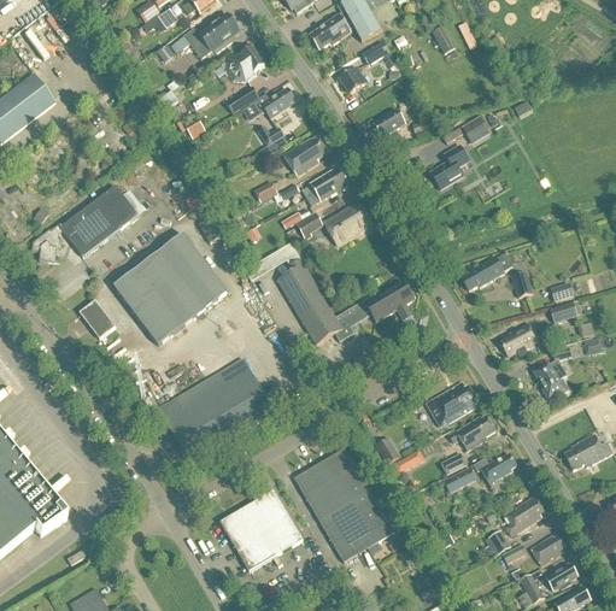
[(136,9),(145,21),(159,11),(151,0),(148,0),(136,9)]
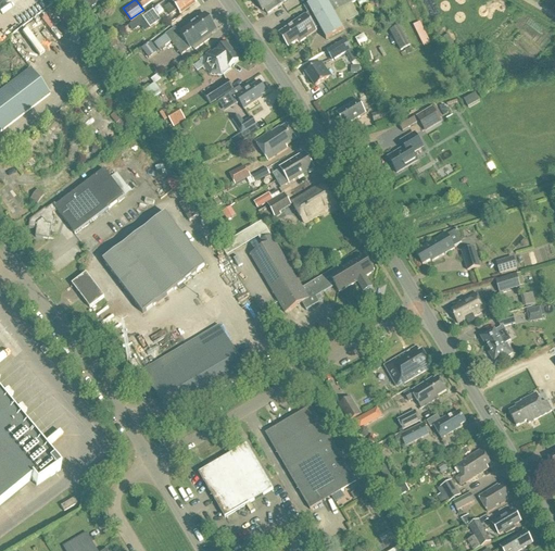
[(172,0),(164,5),(169,12),(177,7),(179,10),(193,0),(172,0)]
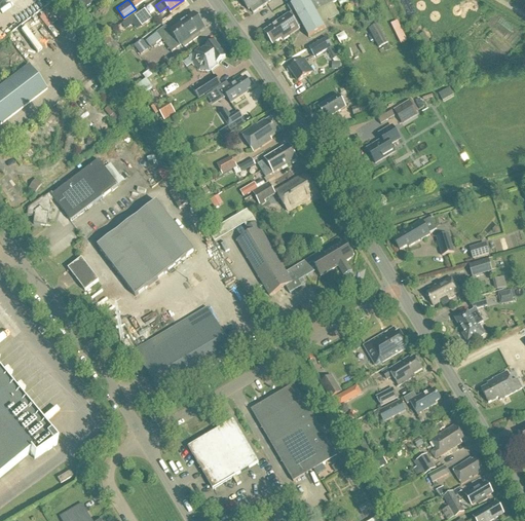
[(244,0),(248,6),(249,6),(252,10),(267,0),(244,0)]
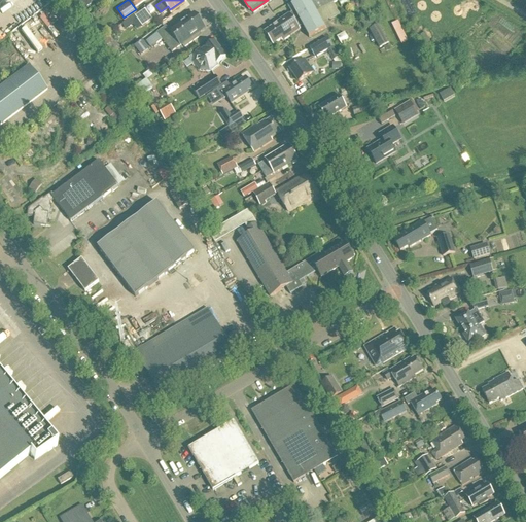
[(290,10),(273,22),(272,23),(265,28),(273,41),(288,31),(289,33),(301,26),(297,23),(301,21),(308,35),(325,25),(316,9),(332,0),(293,0),(291,1),(296,11),(292,14),(290,10)]
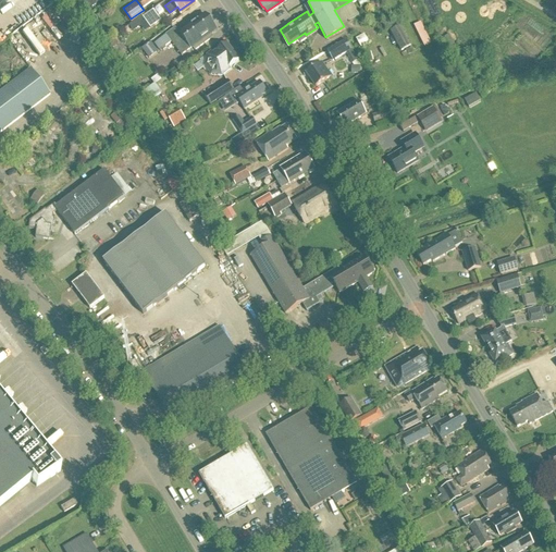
[(149,24),(159,16),(152,7),(143,14),(149,24)]
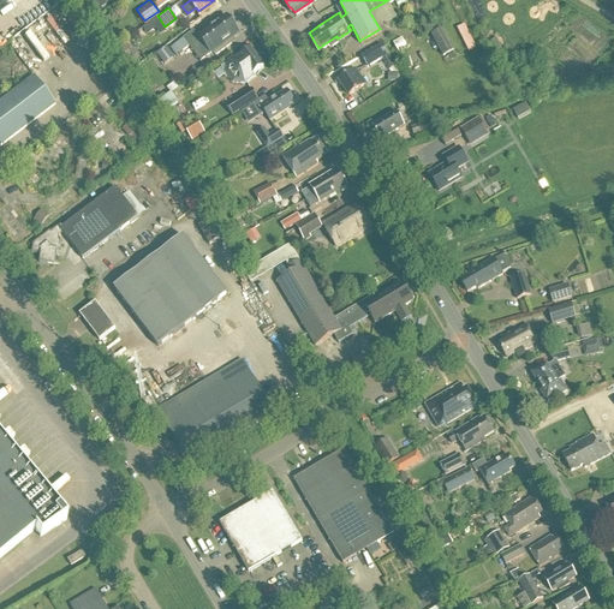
[(239,30),(232,21),(226,12),(197,33),(194,28),(183,35),(184,36),(172,45),(177,52),(189,43),(201,58),(222,42),(225,46),(234,39),(232,35),(239,30)]
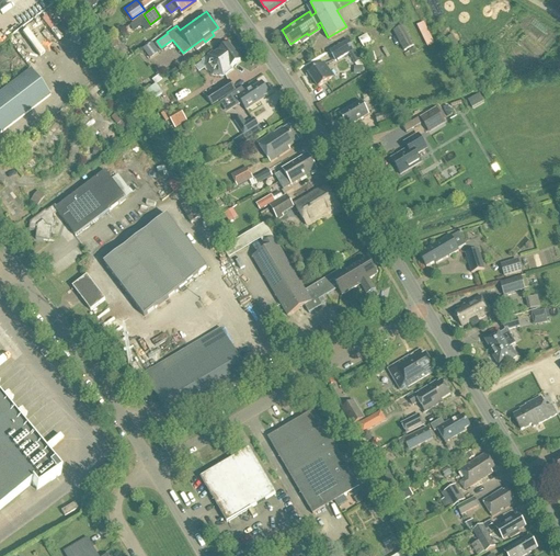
[(423,19),(416,22),(421,33),(429,30),(423,19)]
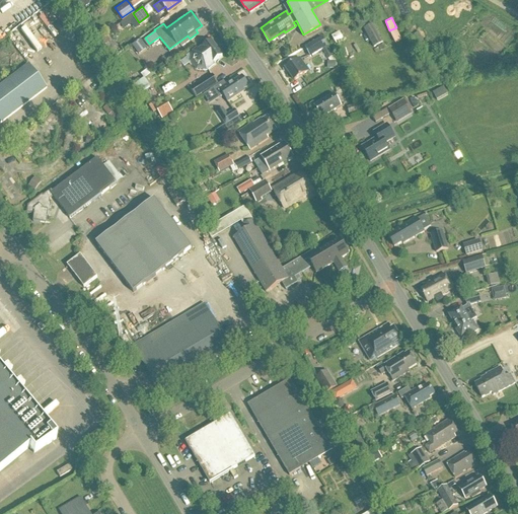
[(372,20),(362,25),(373,45),(382,39),(372,20)]
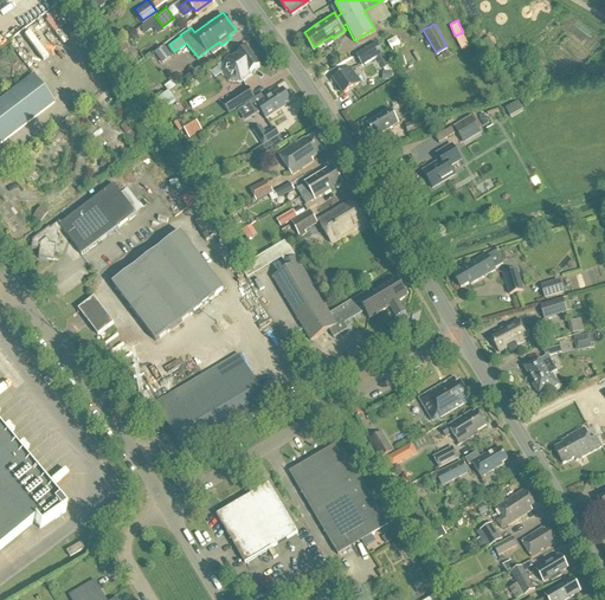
[(400,44),(394,33),(386,39),(392,49),(400,44)]
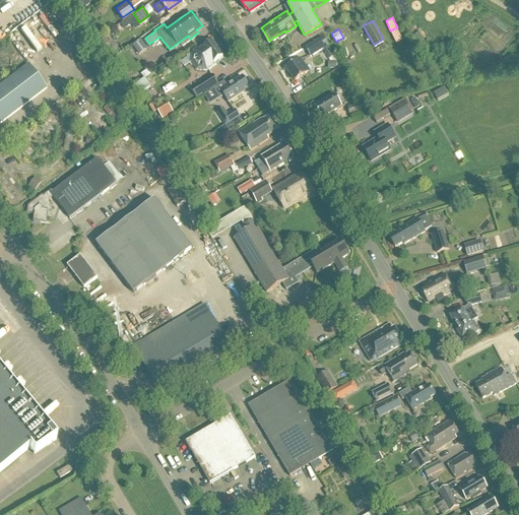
[(106,31),(101,36),(105,41),(110,38),(106,31)]
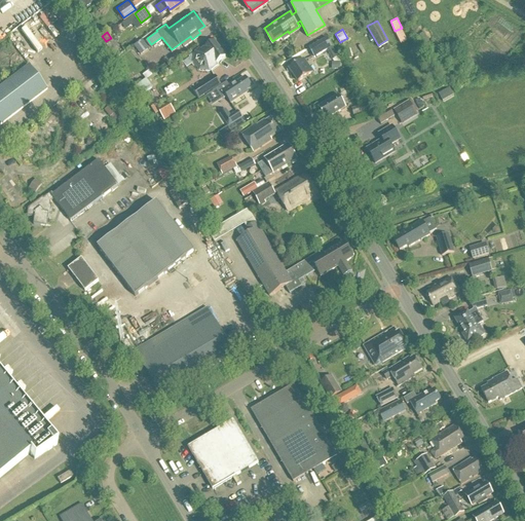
[(313,54),(327,47),(332,57),(337,53),(332,44),(326,34),(308,44),(313,54)]
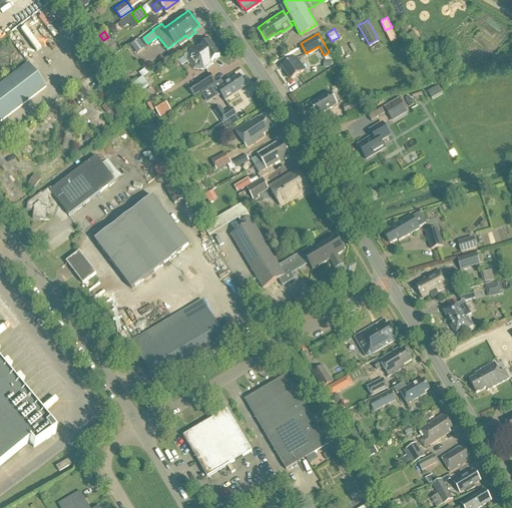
[(129,41),(136,50),(145,44),(138,35),(129,41)]
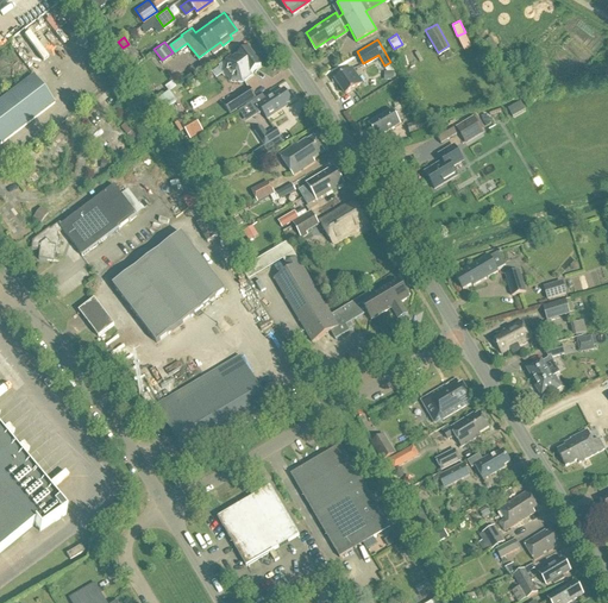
[(261,62),(248,44),(232,56),(230,52),(225,56),(223,68),(230,77),(242,79),(251,71),(250,69),(261,62)]
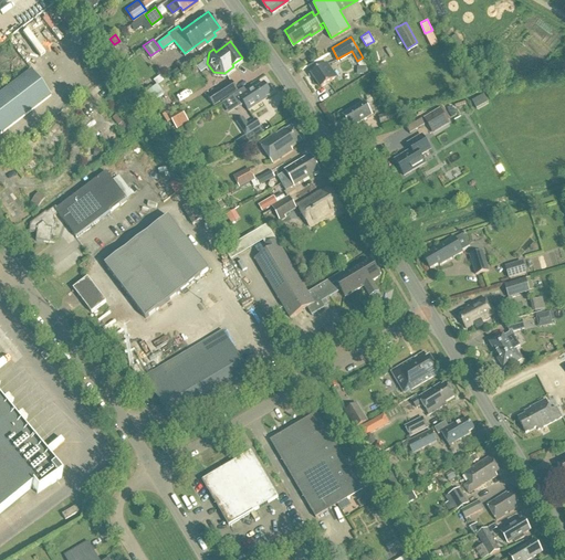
[(336,73),(326,59),(311,70),(321,84),(336,73)]
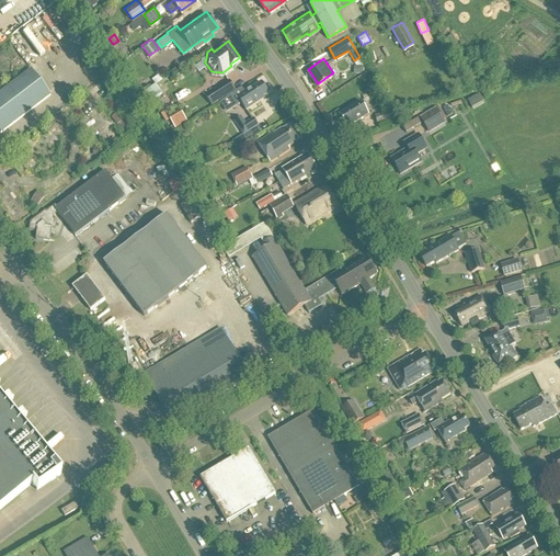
[(0,128),(49,92),(29,66),(0,87),(0,128)]
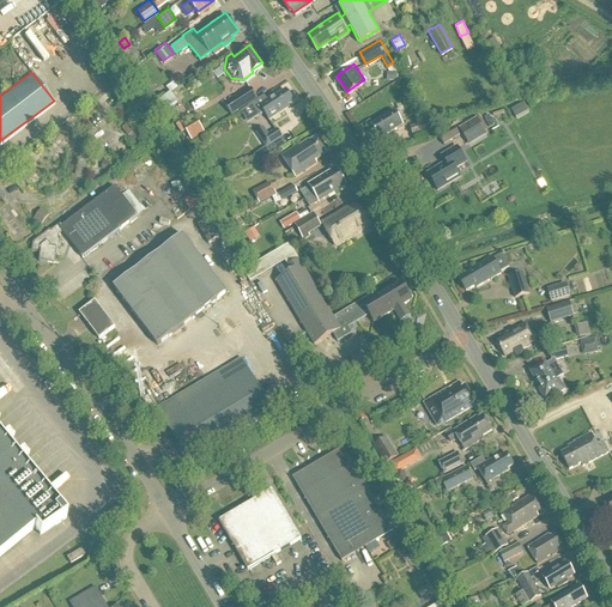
[(256,95),(250,85),(224,101),(230,111),(256,95)]
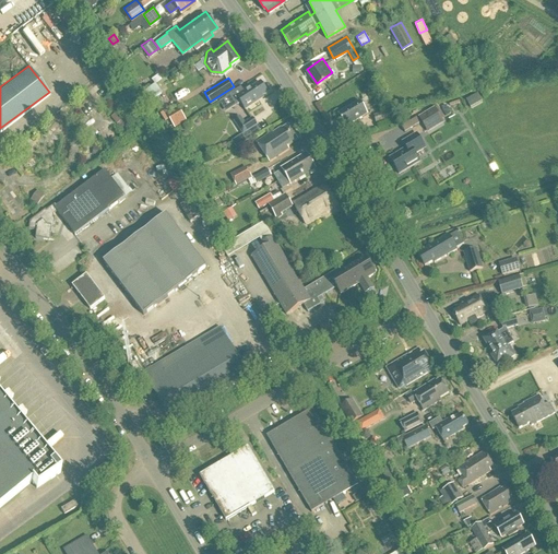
[(266,90),(260,79),(252,84),(251,82),(244,87),(240,83),(225,93),(230,102),(235,98),(237,101),(239,99),(245,106),(259,97),(259,94),(266,90)]
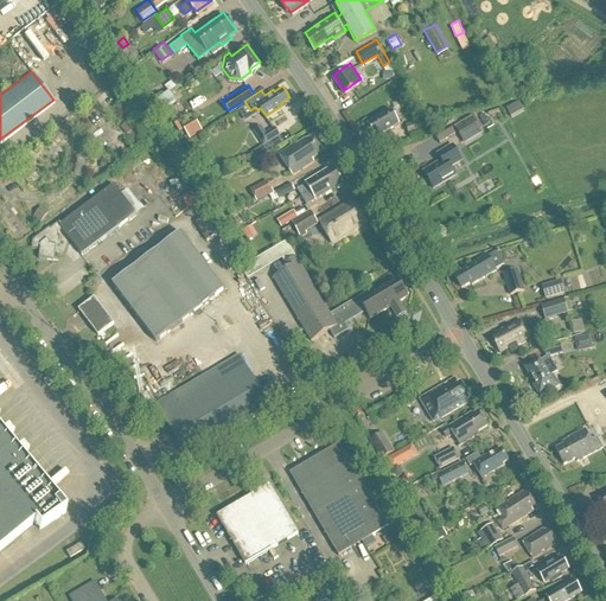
[(402,85),(395,90),(400,98),(407,94),(402,85)]
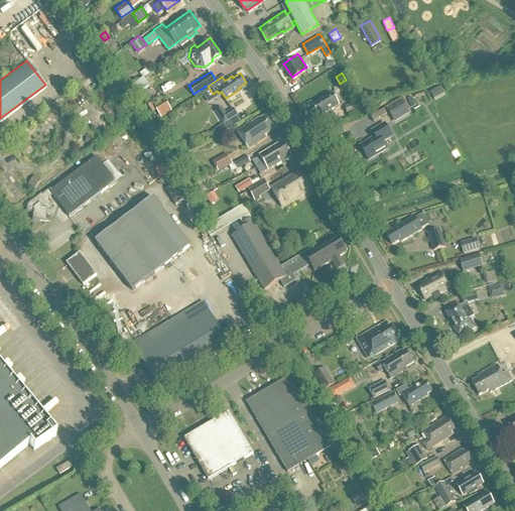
[(143,75),(132,82),(138,91),(148,84),(143,75)]
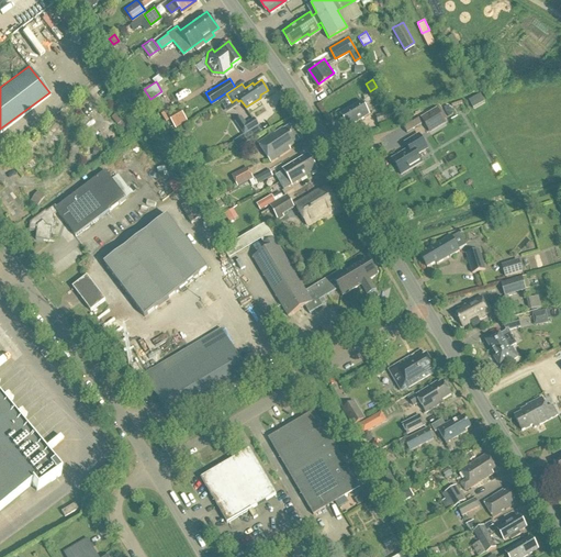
[(483,89),(472,95),(475,102),(486,96),(483,89)]
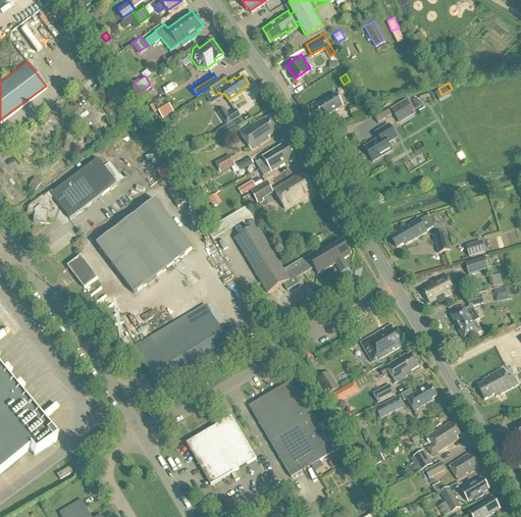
[(344,103),(336,91),(321,99),(321,100),(317,103),(320,109),(320,111),(321,114),(323,114),(328,112),(344,103)]
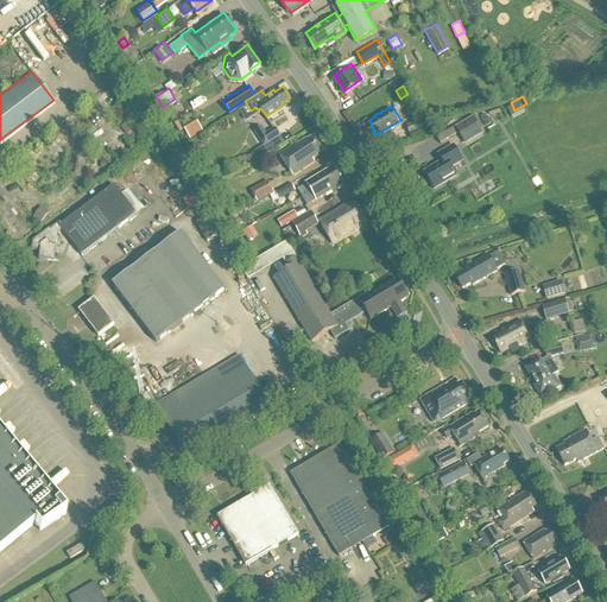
[(454,124),(462,137),(480,127),(472,113),(454,124)]
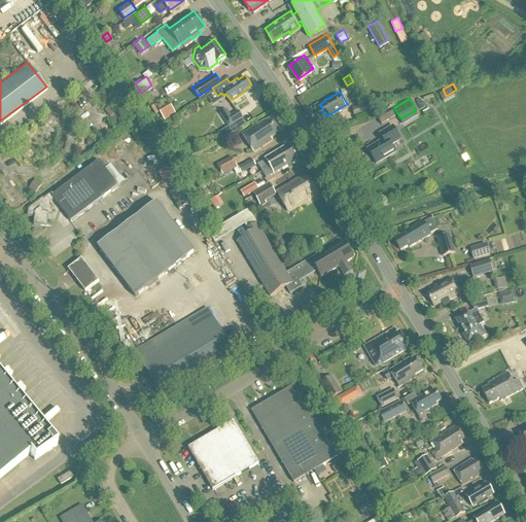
[(175,111),(169,100),(158,106),(164,117),(175,111)]
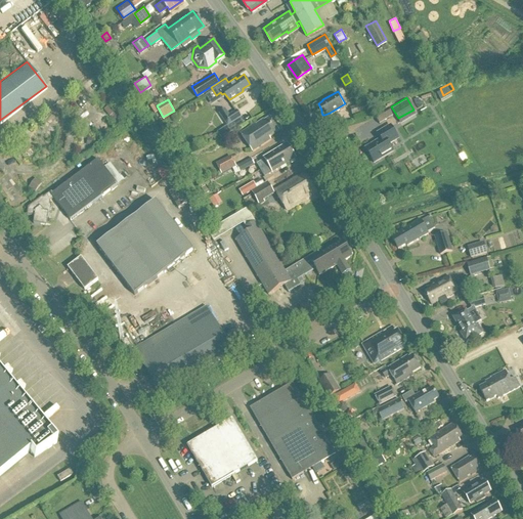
[(352,113),(365,109),(363,101),(349,105),(352,113)]
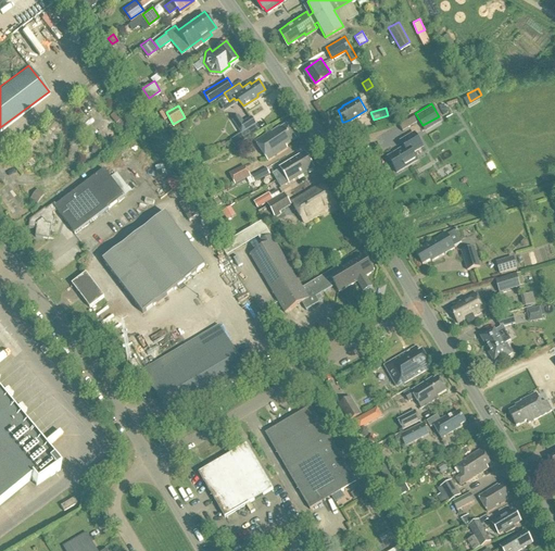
[(251,114),(242,119),(238,112),(231,116),(241,130),(250,124),(255,121),(251,114)]
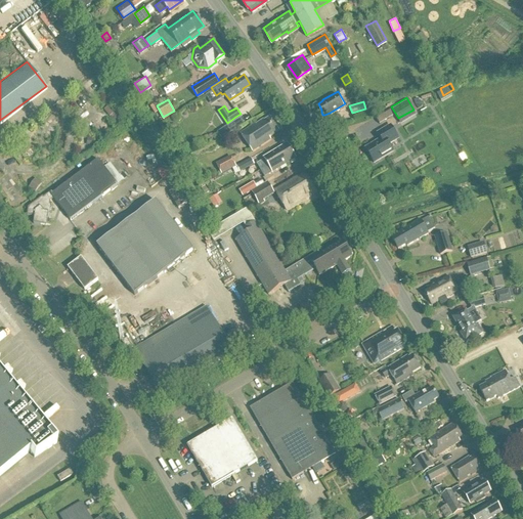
[(379,121),(392,114),(387,105),(374,114),(379,121)]
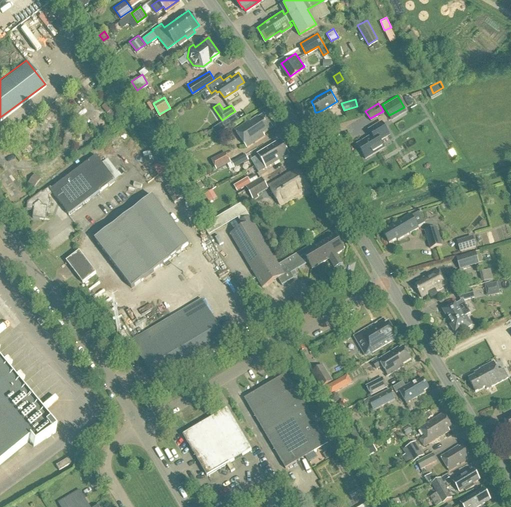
[(272,125),(263,112),(258,115),(257,114),(249,119),(249,118),(235,127),(247,145),(264,133),(263,131),(272,125)]
